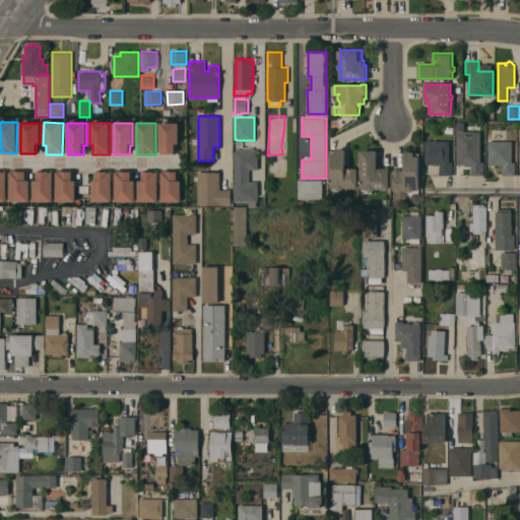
[(159,123),(180,123),(180,145),(176,145),(176,154),(159,154),(159,123)]
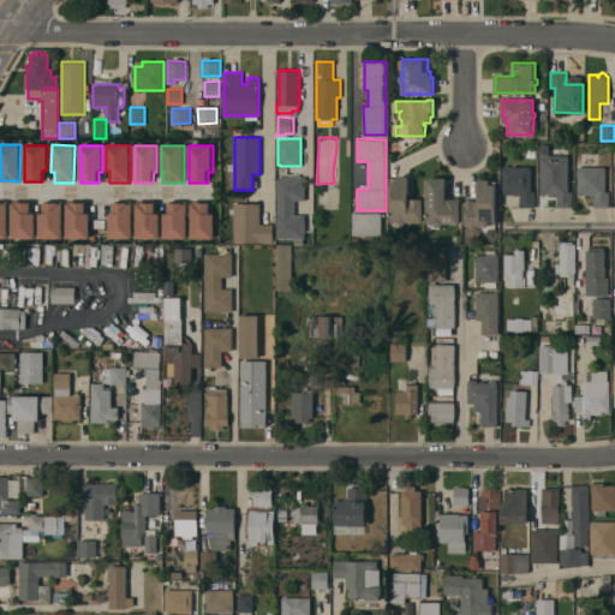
[(541,155),(568,155),(568,191),(572,191),(572,207),(556,207),(556,193),(541,193),(541,155)]
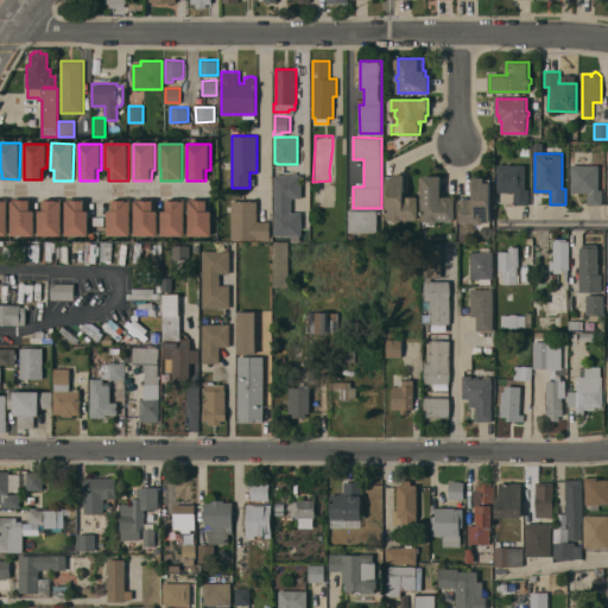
[(507,164),(507,163),(510,163),(510,164),(525,164),(525,189),(529,189),(529,204),(513,204),(513,195),(514,195),(514,192),(498,191),(498,164),(507,164)]
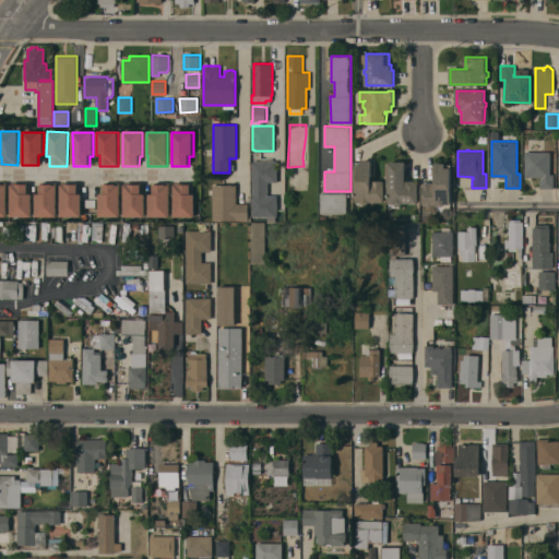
[(550,151),(550,174),(554,174),(554,188),(539,188),(539,179),(540,179),(540,177),(525,177),(525,151),(550,151)]
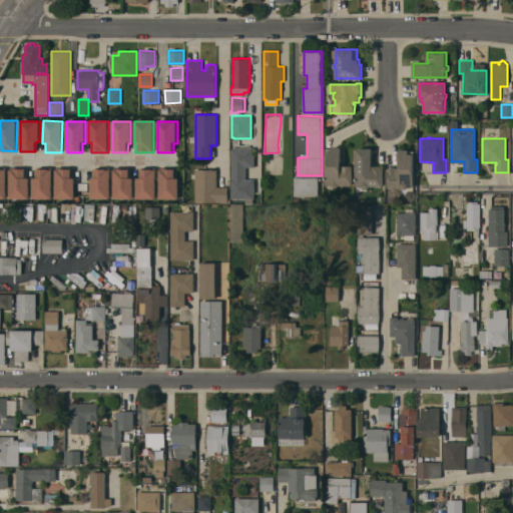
[(327,185),(326,151),(327,151),(327,148),(332,148),(332,147),(341,146),(341,166),(343,166),(343,165),(352,165),(352,169),(351,169),(352,184),(339,184),(338,186),(333,187),(332,185),(327,185)]
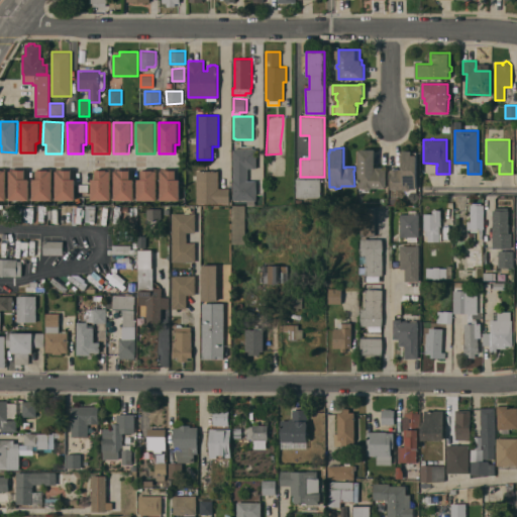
[(256,168),(247,168),(247,180),(256,180),(256,200),(235,200),(235,199),(233,199),(233,148),(234,148),(256,148),(256,168)]
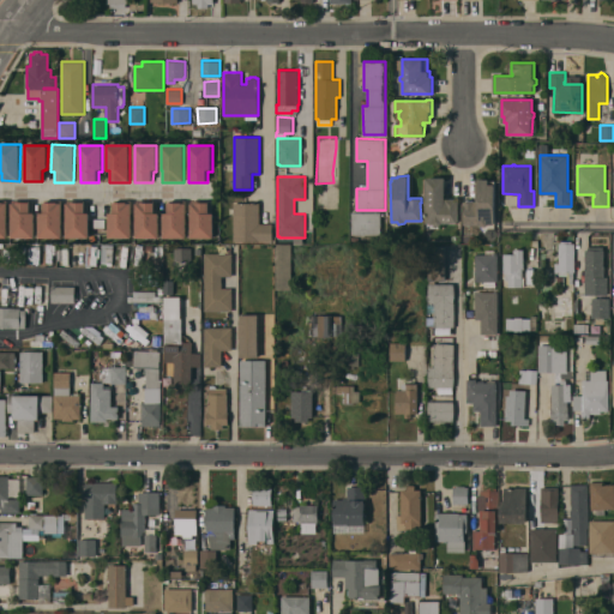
[(427,178),(433,178),(445,178),(445,200),(446,200),(446,198),(458,198),(458,223),(443,223),(440,224),(435,224),(433,222),(426,222),(427,178)]
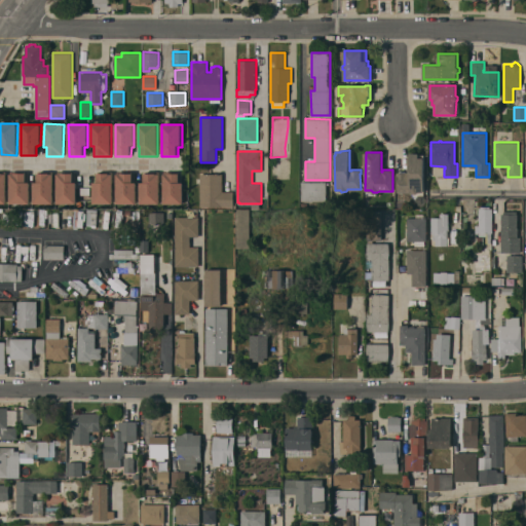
[(398,192),(398,172),(409,172),(409,153),(418,153),(418,154),(424,154),(424,192),(418,192),(417,194),(413,194),(411,192),(398,192)]
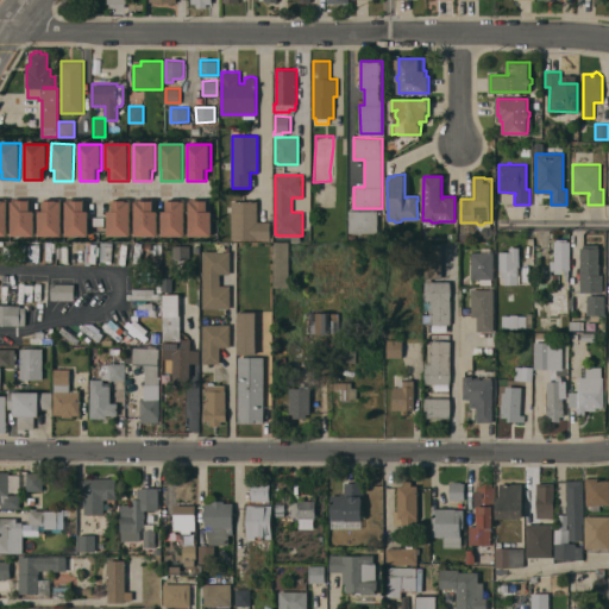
[(136,200),(154,200),(154,212),(158,212),(158,237),(136,237),(136,200)]
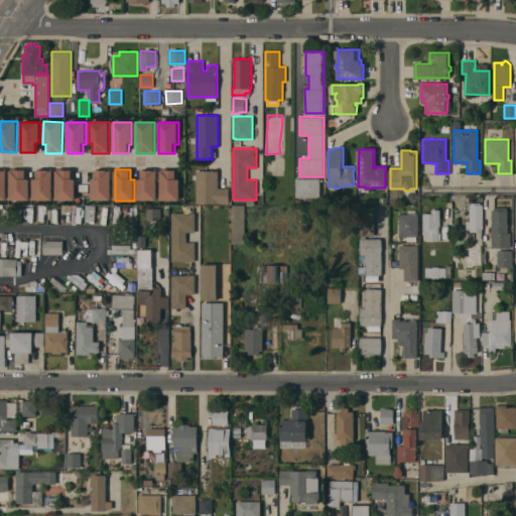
[(10,170),(26,170),(26,178),(30,178),(30,201),(10,201),(10,170)]
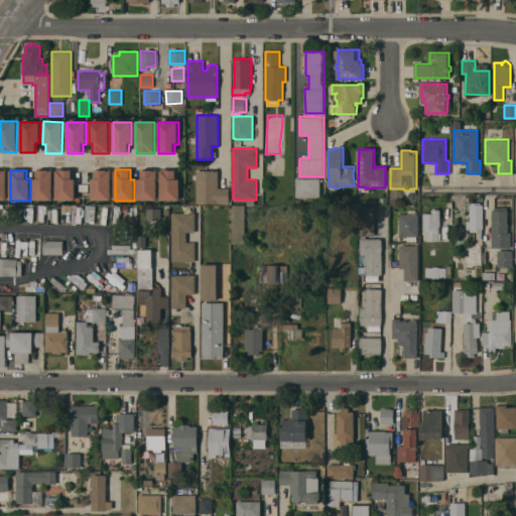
[(52,170),(53,202),(33,202),(33,178),(37,178),(37,170),(52,170)]
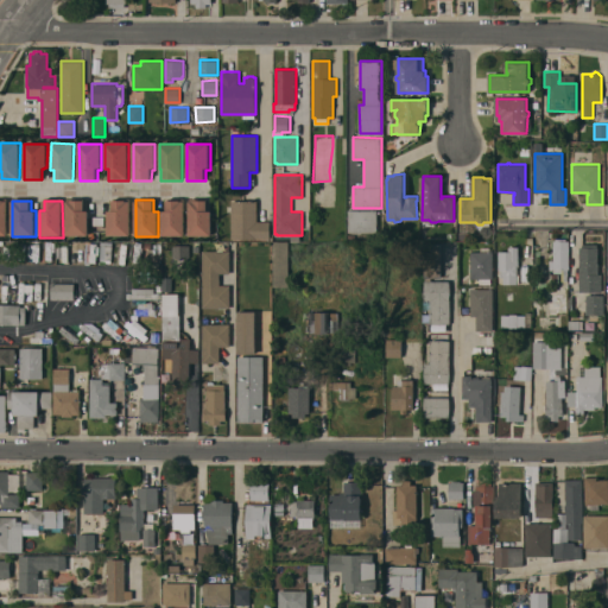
[(65,201),(86,201),(86,210),(89,210),(89,236),(65,236),(65,201)]
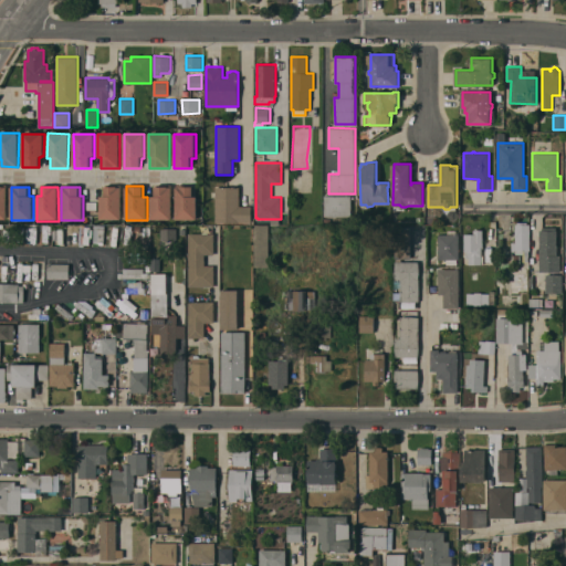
[(122,187),(122,220),(101,220),(101,196),(105,196),(105,187),(122,187)]
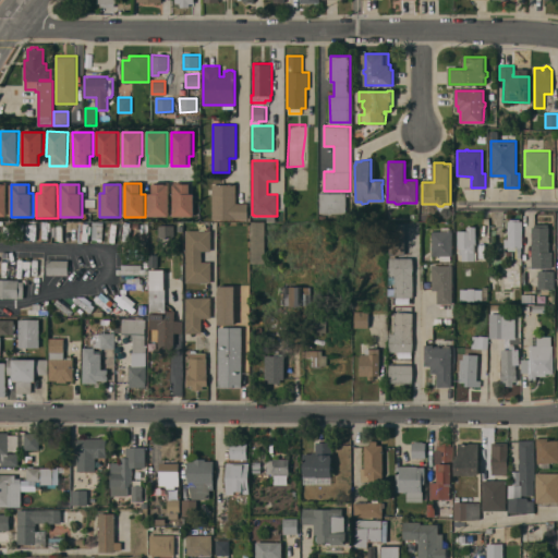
[(170,184),(171,217),(149,218),(148,193),(154,193),(154,184),(170,184)]
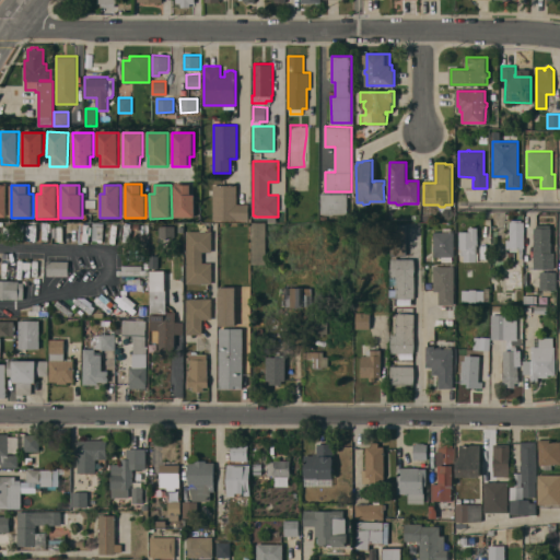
[(174,185),(193,185),(193,194),(196,194),(196,218),(175,218),(174,185)]
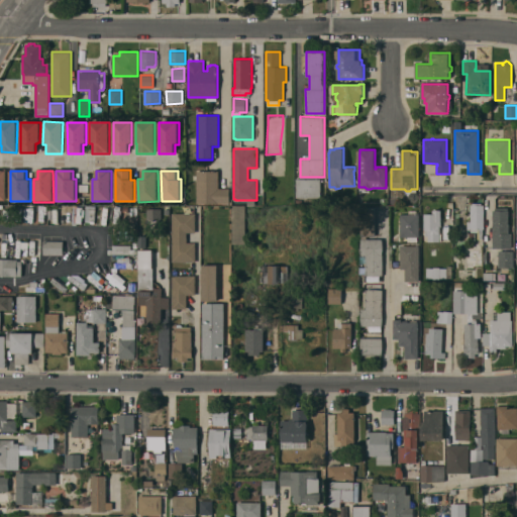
[(197,203),(197,171),(218,171),(219,188),(229,188),(229,203),(197,203)]
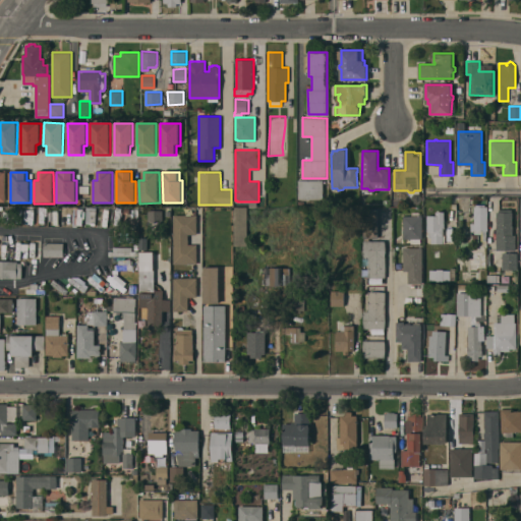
[(324,180),(323,198),(298,198),(299,179),(324,180)]
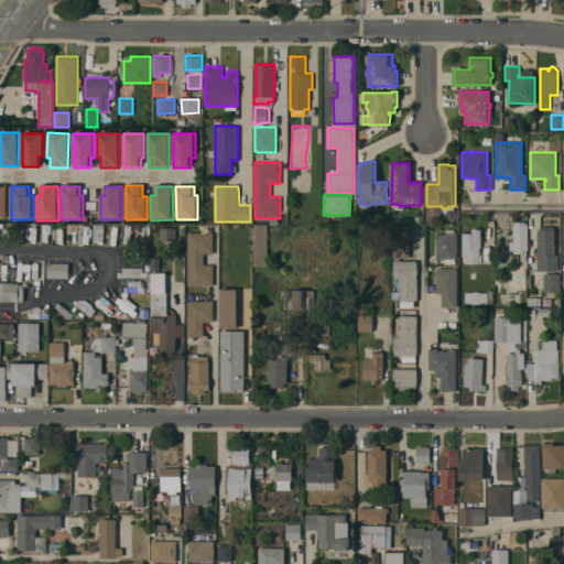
[(268,266),(252,266),(252,224),(268,224),(268,266)]
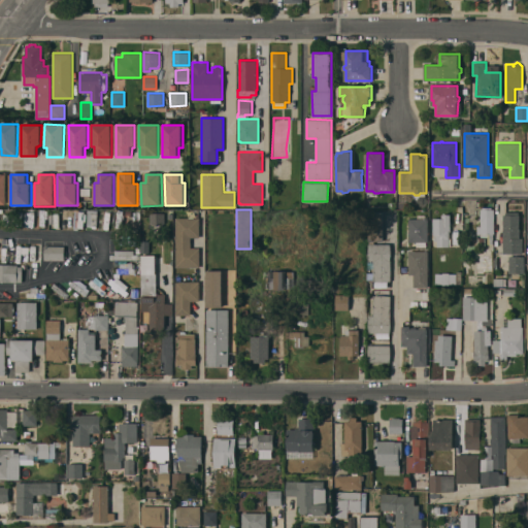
[(477,233),(477,226),(481,226),(481,209),(495,209),(494,233),(477,233)]
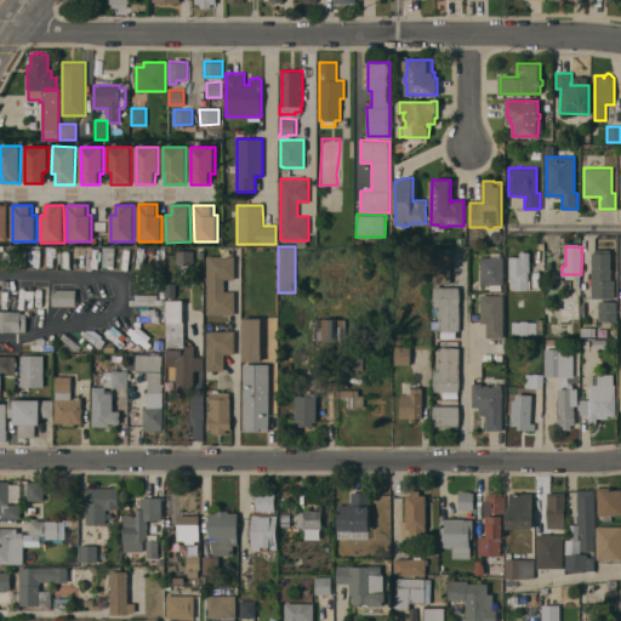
[(450,283),(440,283),(440,285),(434,285),(434,284),(433,284),(433,249),(450,249),(450,283)]
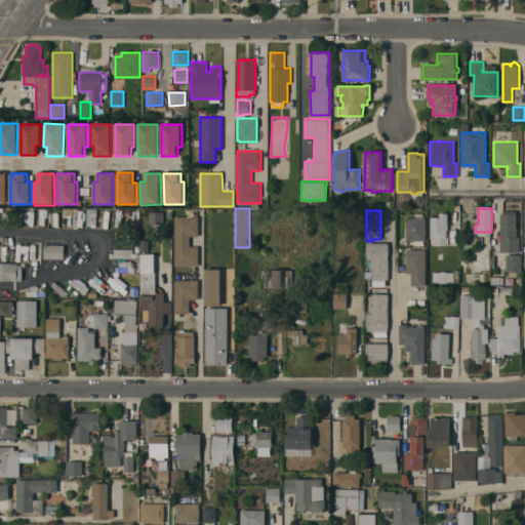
[(501,213),(503,213),(503,210),(517,210),(517,236),(520,236),(520,251),(500,251),(501,213)]
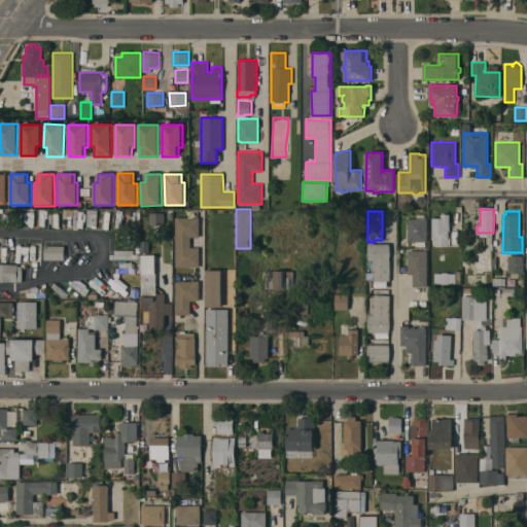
[(149,212),(165,212),(165,222),(156,224),(149,222),(149,212)]
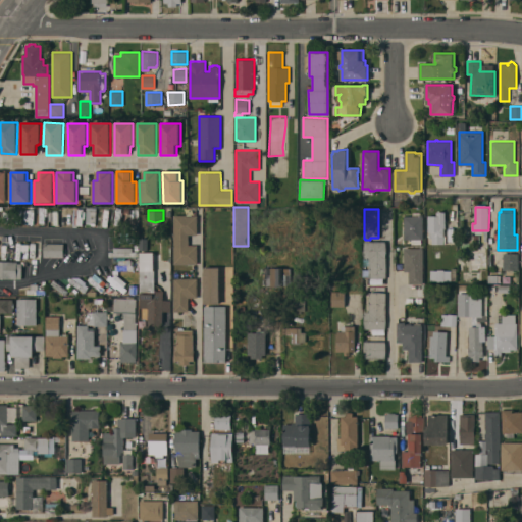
[(446,228),(444,228),(445,243),(432,243),(432,238),(433,238),(433,235),(432,235),(432,231),(428,231),(428,215),(437,215),(436,212),(445,212),(446,228)]
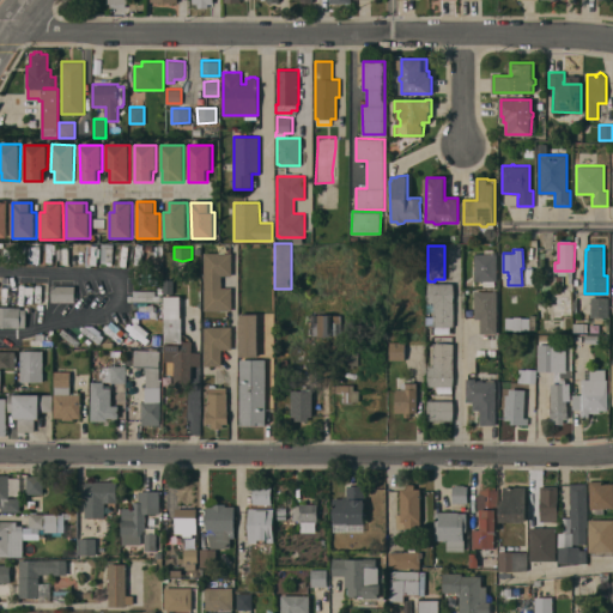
[(204,253),(231,253),(231,275),(222,274),(222,287),(231,287),(231,310),(204,310),(204,253)]
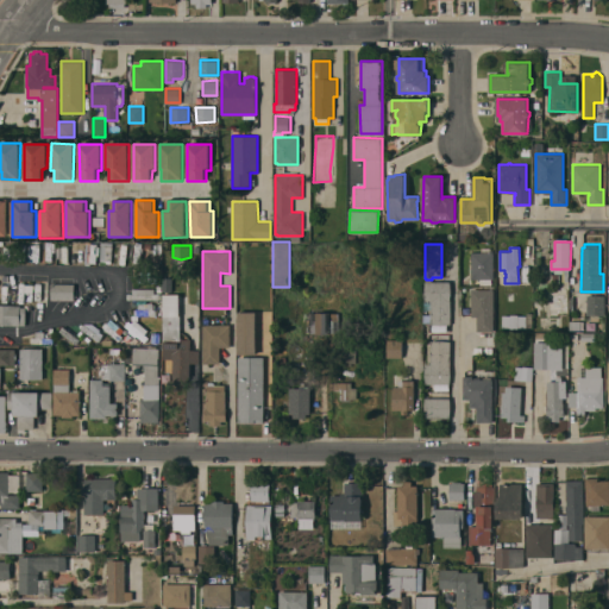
[(494,251),(494,278),(491,278),(491,284),(481,284),(481,278),(472,278),(471,251),(494,251)]
